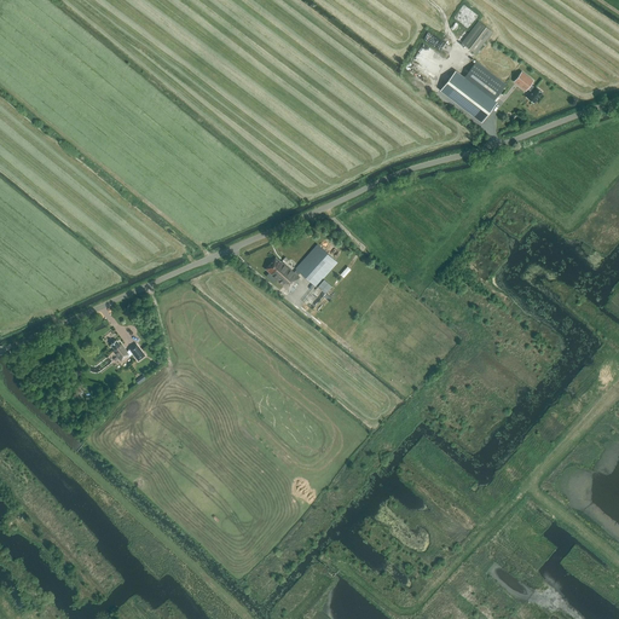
[(464,5),(461,10),(463,12),(464,10),(469,13),(468,15),(470,16),(469,18),(475,22),(479,16),(464,5)]
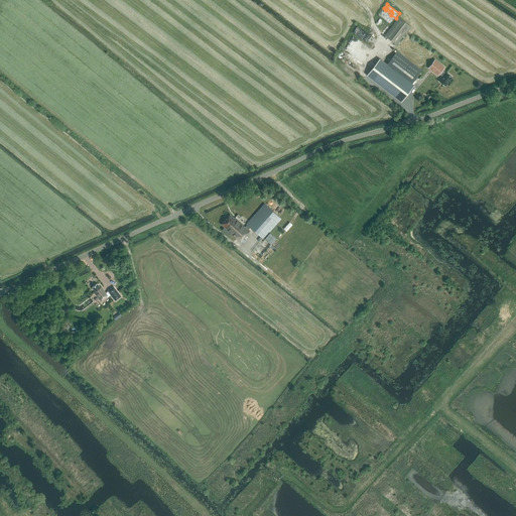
[(398,17),(385,35),(396,44),(410,27),(398,17)]
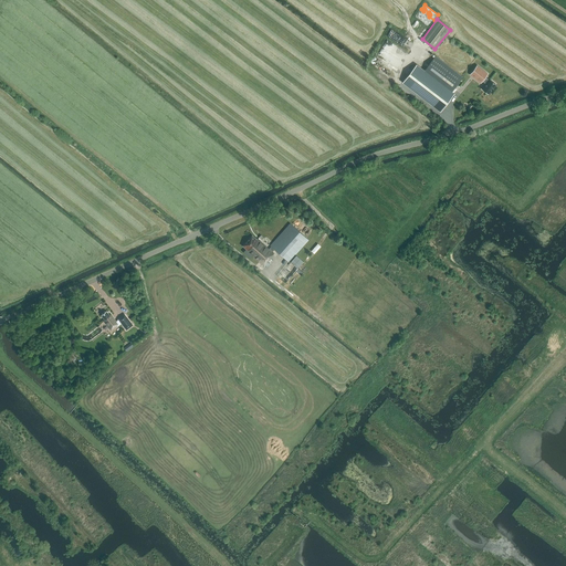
[(425,28),(417,21),(412,27),(420,32),(425,28)]
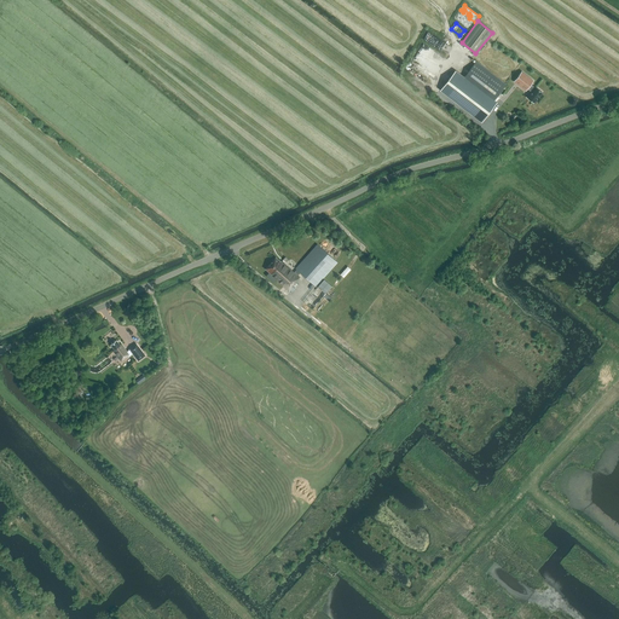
[(450,73),(438,90),(481,122),(493,106),(491,104),(505,85),(475,62),(461,81),(450,73)]
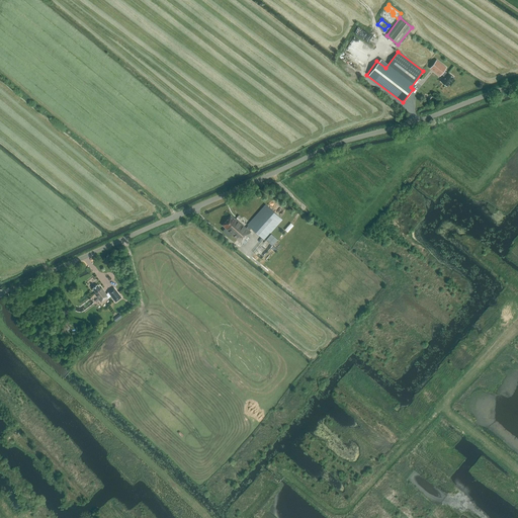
[(454,77),(448,73),(444,70),(446,68),(437,60),(430,69),(440,76),(441,74),(445,77),(441,82),(447,86),(454,77)]
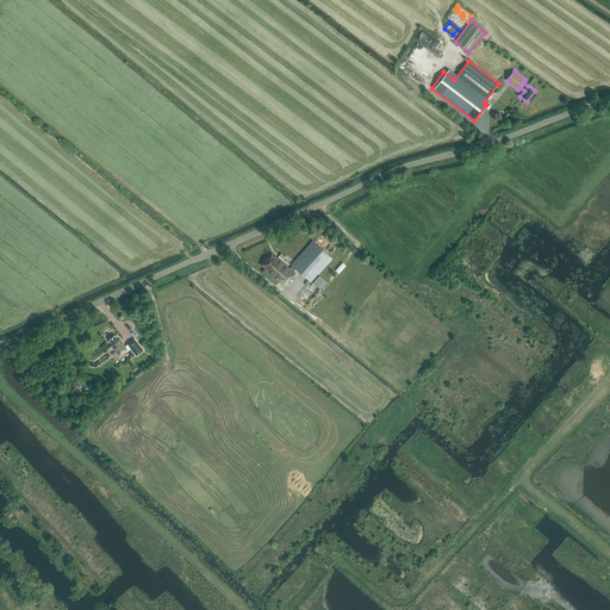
[(292,265),(290,268),(278,257),(277,259),(272,254),(262,265),(266,268),(265,269),(284,286),(296,273),(293,272),(296,268),(311,282),(332,257),(312,241),(292,265)]
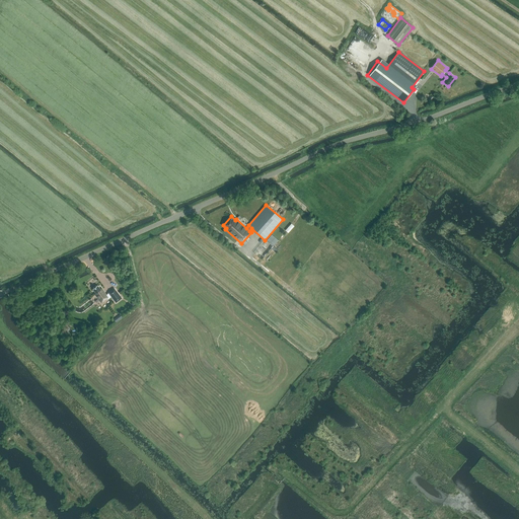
[(286,229),(289,232),(295,225),(292,222),(286,229)]
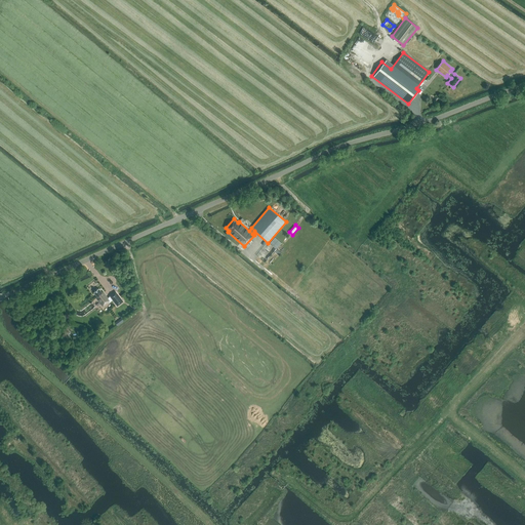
[(257,256),(265,261),(270,267),(282,253),(275,247),(280,242),(274,237),(257,256)]
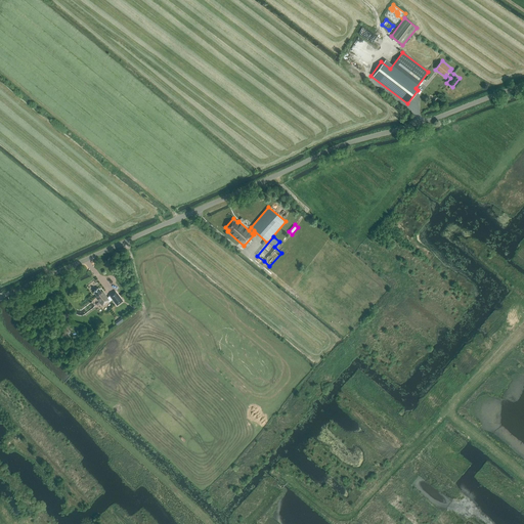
[(96,297),(102,305),(108,301),(110,301),(113,299),(117,306),(123,301),(116,292),(110,296),(107,298),(102,292),(101,293),(98,289),(94,292),(97,296),(96,297)]
